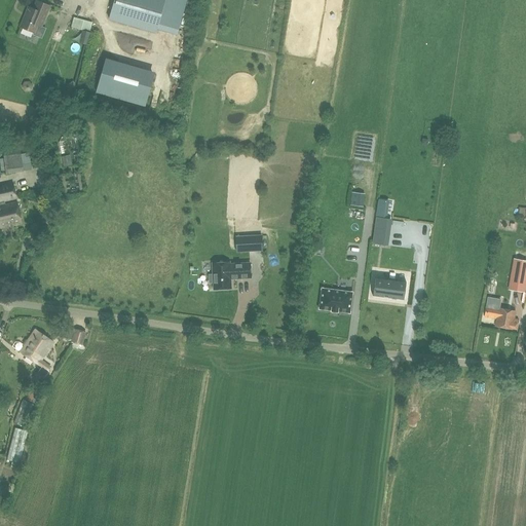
[(113,0),(108,20),(156,33),(157,29),(178,35),(186,0),(113,0)]
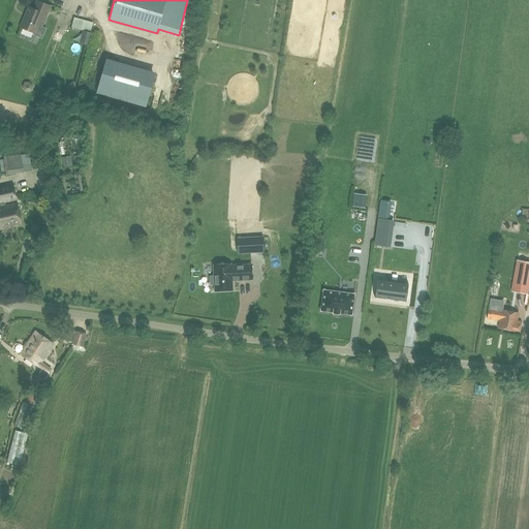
[(35,33),(38,26),(41,27),(48,13),(51,6),(37,1),(33,9),(28,7),(20,27),(35,33)]
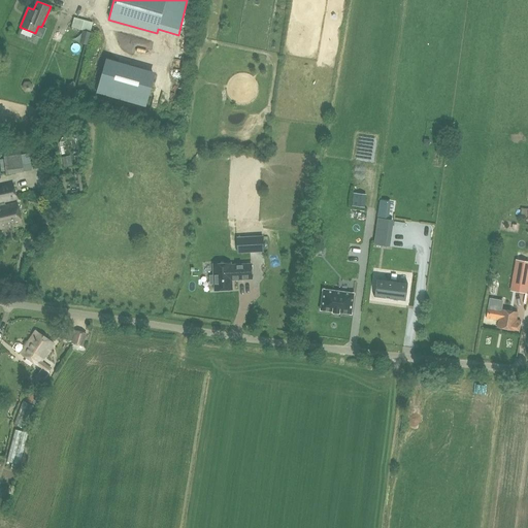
[(93,23),(73,18),(71,27),(90,32),(93,23)]
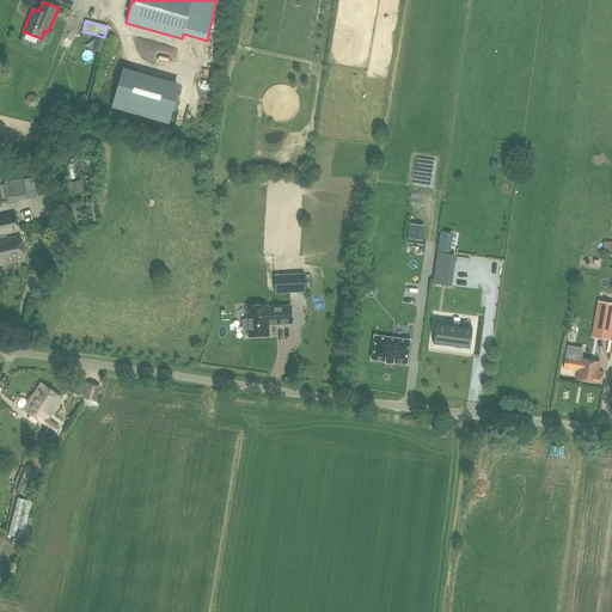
[(111,108),(169,123),(178,90),(122,73),(111,108)]
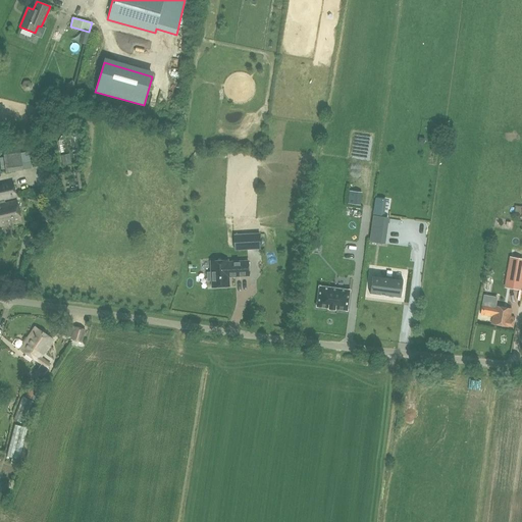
[(2,145),(6,171),(22,169),(19,143),(2,145)]
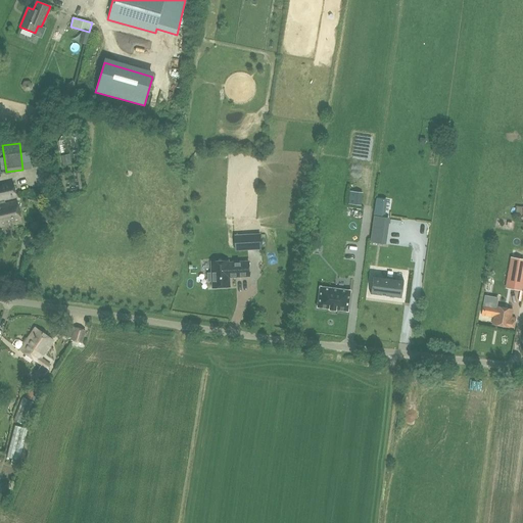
[(61,156),(62,167),(72,164),(69,154),(61,156)]
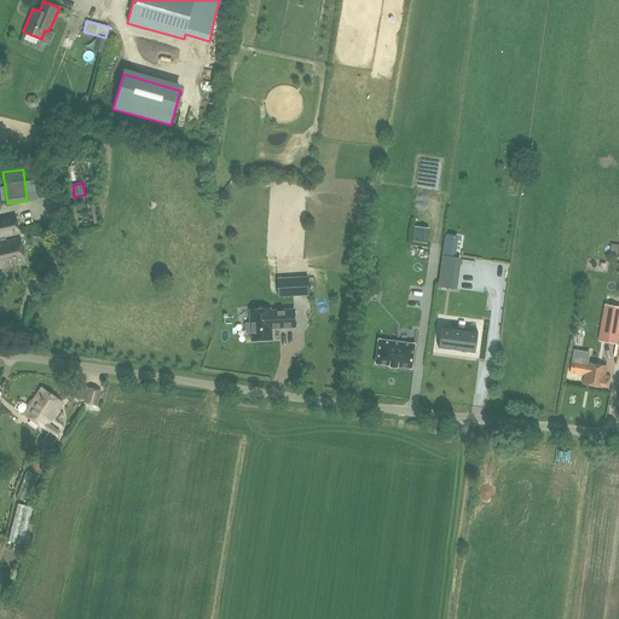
[(0,268),(24,264),(19,238),(6,241),(5,238),(19,235),(16,215),(0,218),(0,268)]
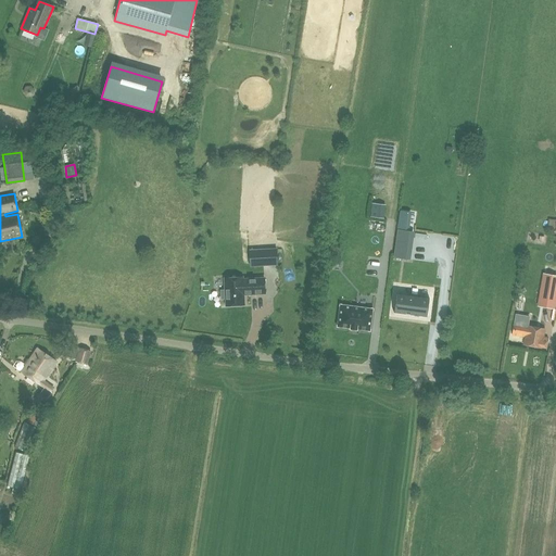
[(387,205),(371,203),(370,217),(384,219),(387,205)]
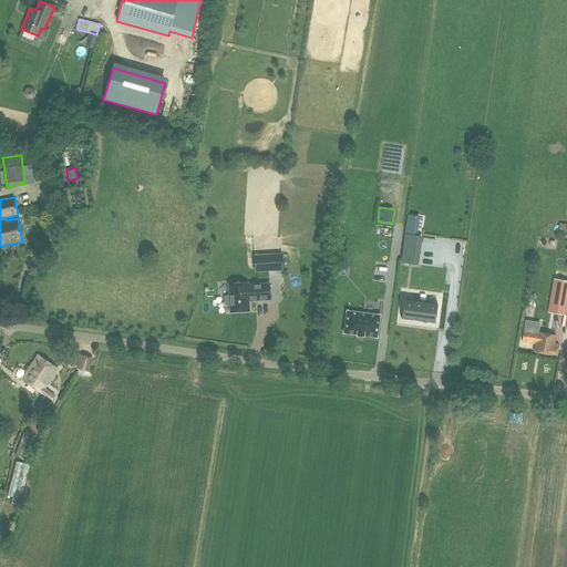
[(416,216),(408,215),(405,235),(414,236),(416,216)]
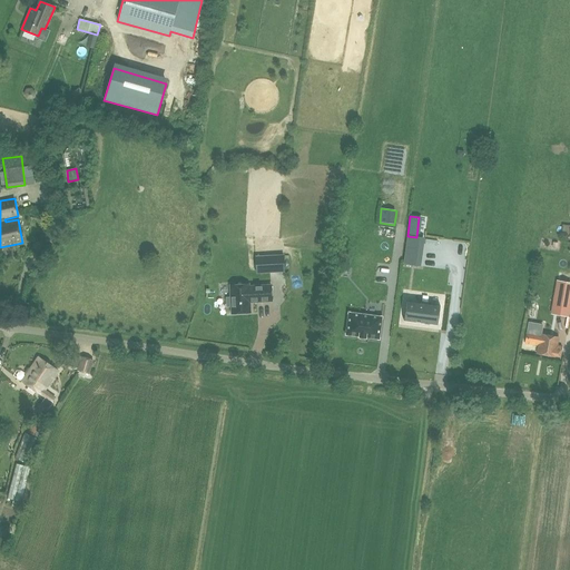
[(403,256),(408,231),(376,225),(372,252),(403,256)]
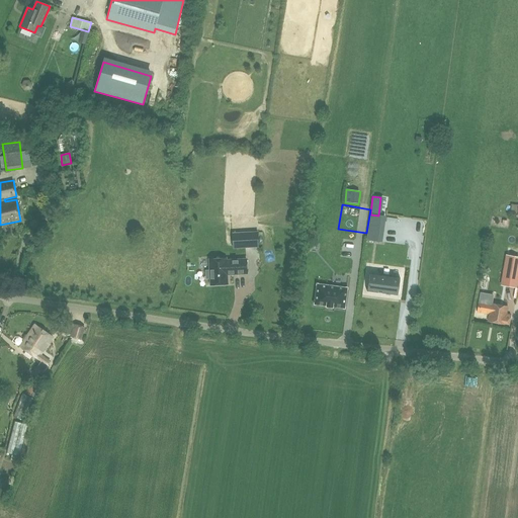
[(379,241),(382,217),(378,216),(370,214),(366,240),(379,241)]
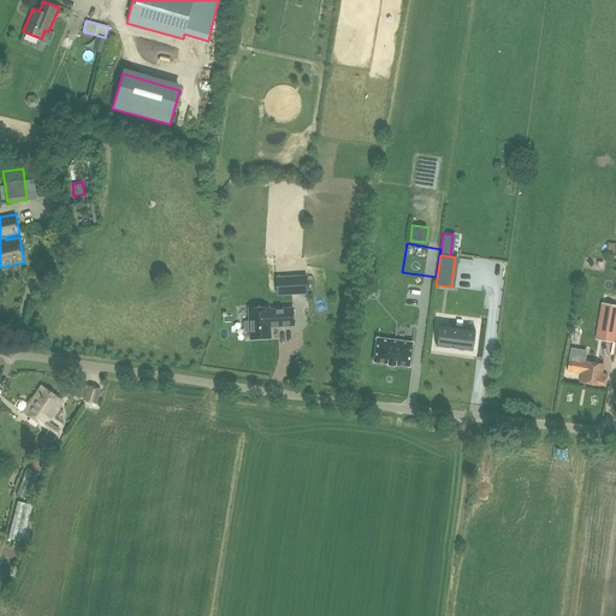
[(306,276),(283,277),(284,295),(307,294),(306,276)]
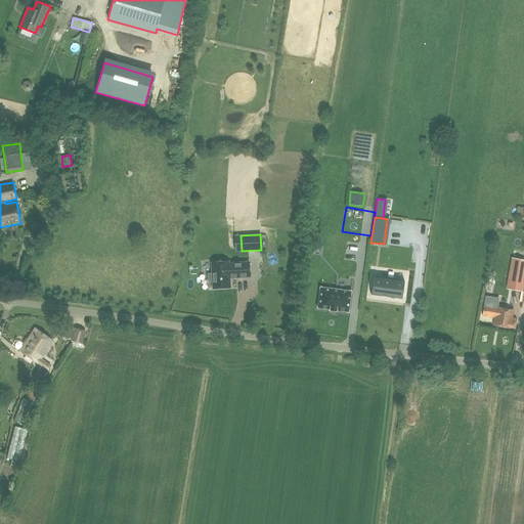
[(192,264),(203,264),(203,254),(192,254),(192,264)]
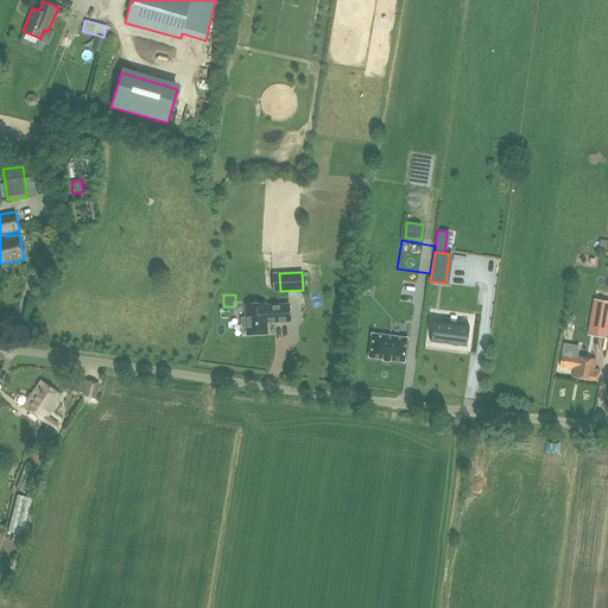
[(587,336),(606,339),(607,325),(607,302),(593,299),(587,336)]
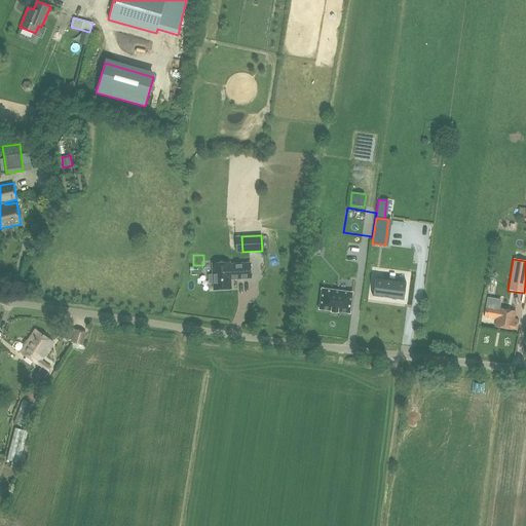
[(229,262),(213,263),(213,274),(209,274),(209,284),(214,283),(214,290),(231,289),(230,278),(251,277),(250,263),(229,264),(229,262)]
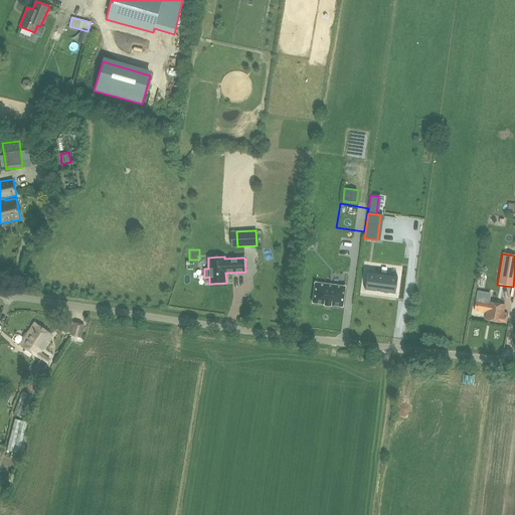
[(395,293),(397,276),(367,272),(365,289),(395,293)]
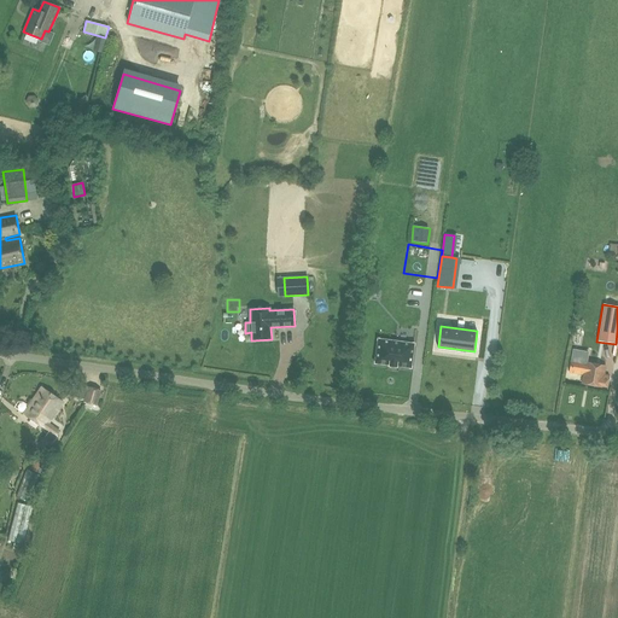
[(410,367),(414,345),(414,344),(413,343),(413,344),(379,339),(378,339),(378,340),(375,362),(374,362),(374,363),(375,363),(389,365),(389,366),(397,367),(397,366),(409,367),(409,368),(410,368),(410,367)]
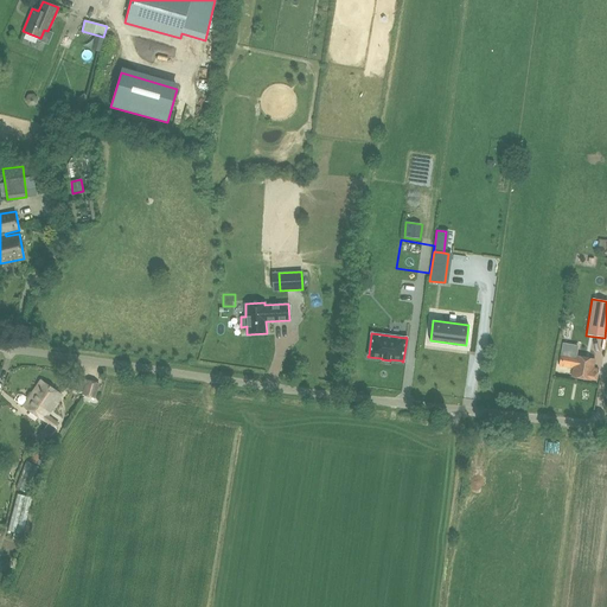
[(590,379),(590,378),(596,379),(599,369),(593,369),(595,359),(561,353),(558,365),(573,369),(572,376),(590,379)]
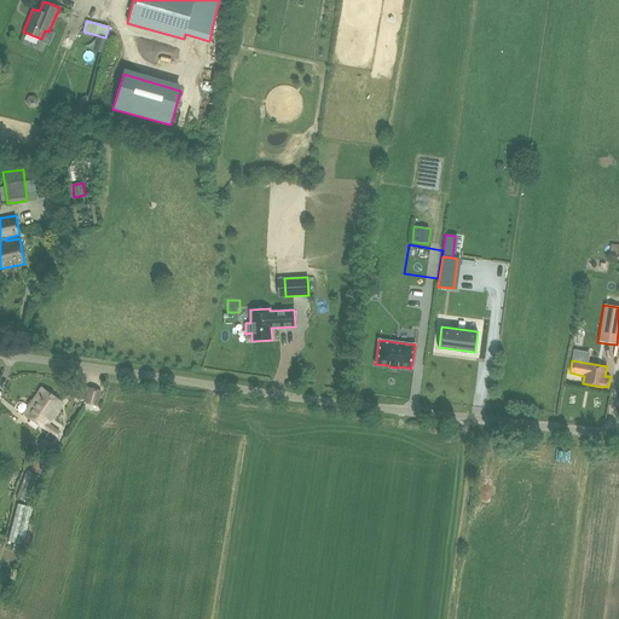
[(85,399),(94,403),(99,391),(88,387),(85,399)]
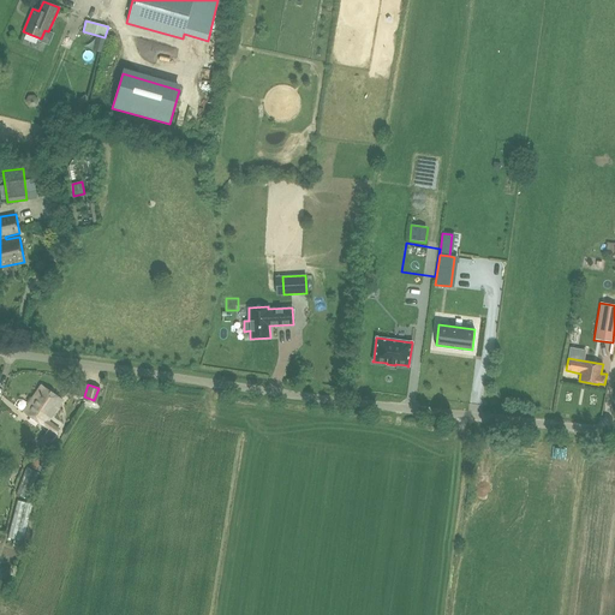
[(34,418),(52,393),(41,386),(24,411),(34,418)]
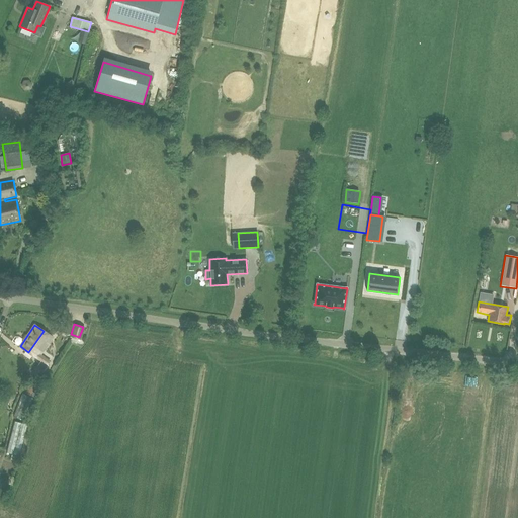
[(53,337),(44,331),(28,352),(36,357),(36,358),(40,361),(37,366),(45,370),(51,361),(40,354),(53,337)]
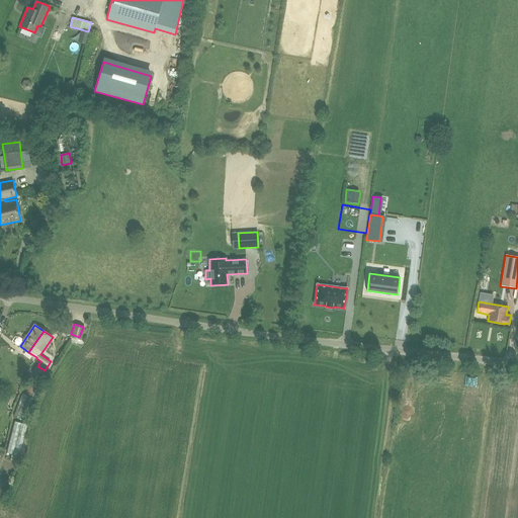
[(32,374),(25,394),(36,399),(45,379),(32,374)]
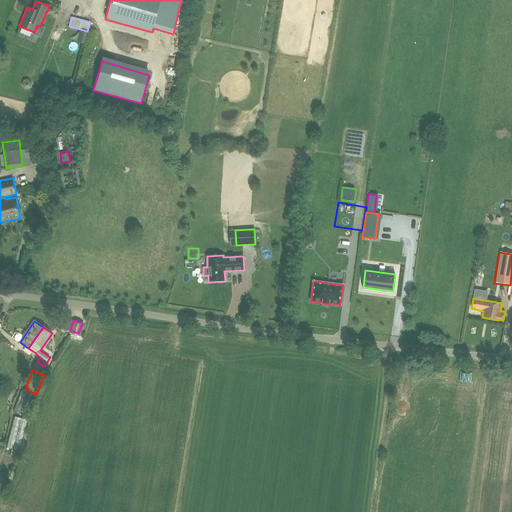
[(26,416),(34,393),(22,389),(14,411),(26,416)]
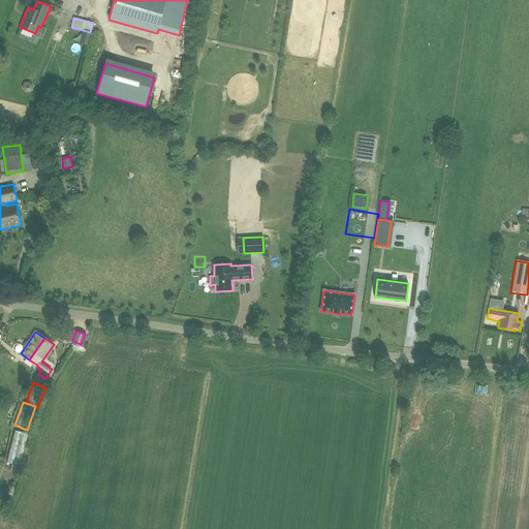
[(19,472),(28,433),(16,430),(7,463),(11,464),(10,470),(19,472)]
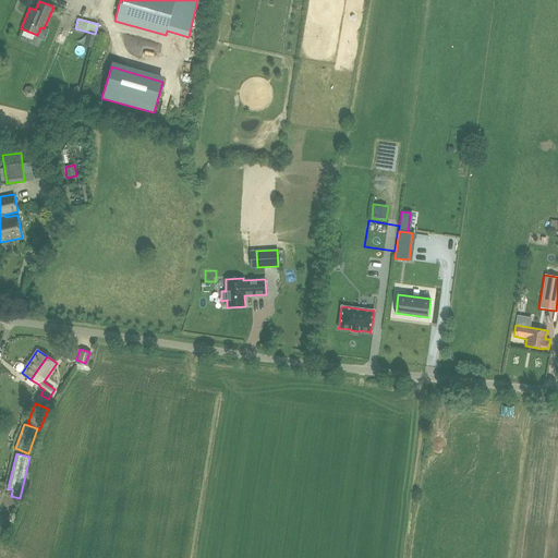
[(8,521),(14,523),(16,516),(10,514),(8,521)]
